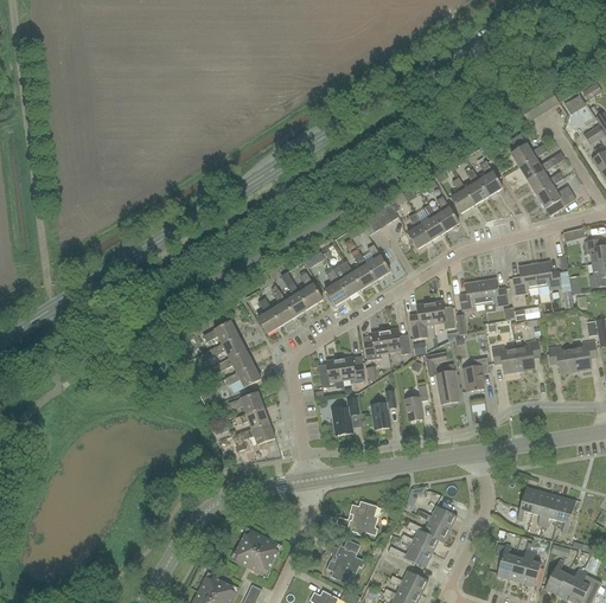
[(588,95),(604,89),(600,79),(585,85),(588,95)]
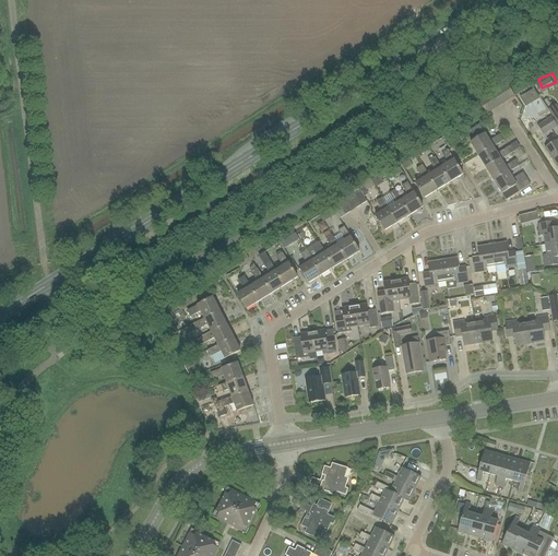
[(499,86),(507,98),(513,93),(506,82),(499,86)]
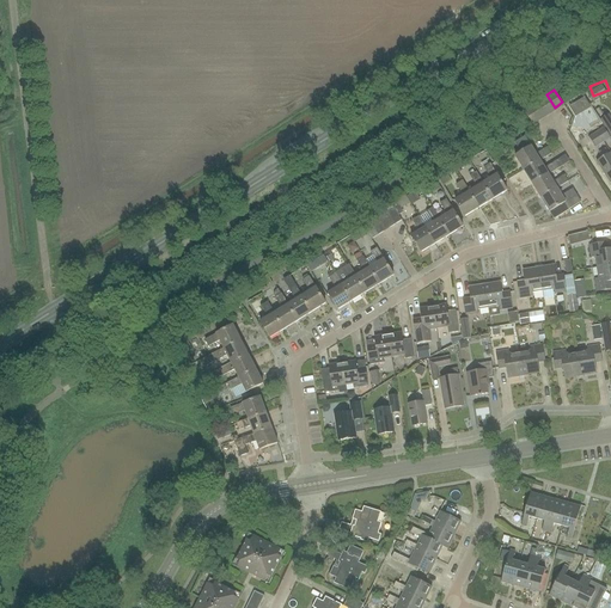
[(548,112),(555,108),(547,94),(538,99),(548,112)]
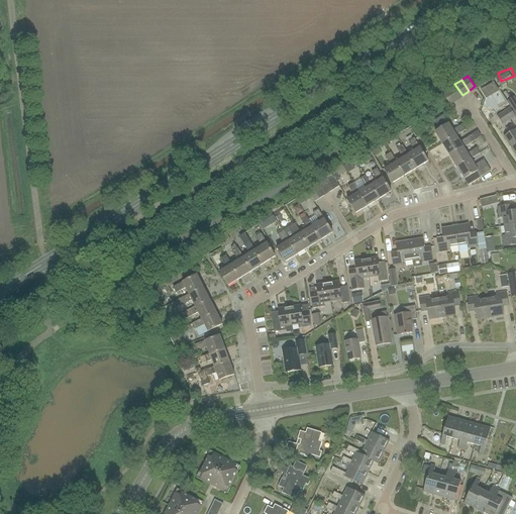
[(455,99),(462,95),(454,84),(448,88),(455,99)]
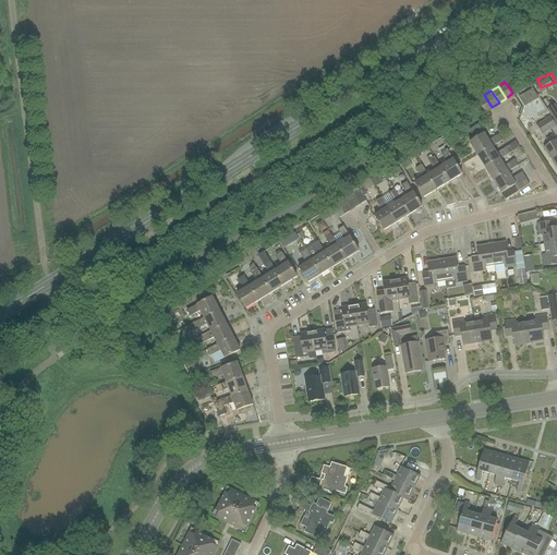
[(485,111),(492,107),(484,95),(477,99),(485,111)]
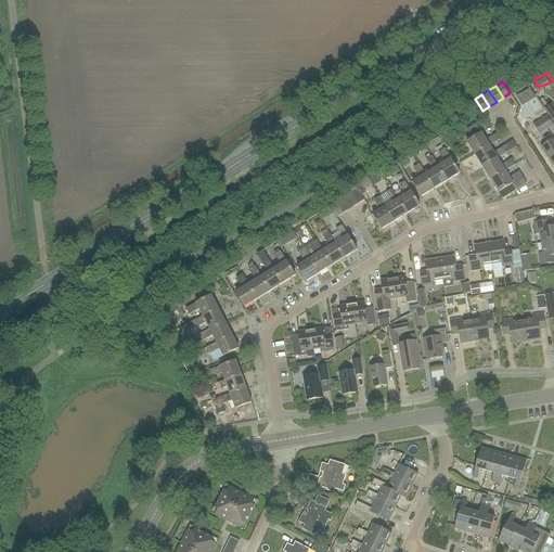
[(553,122),(553,120),(553,110),(550,102),(542,106),(546,113),(553,122)]
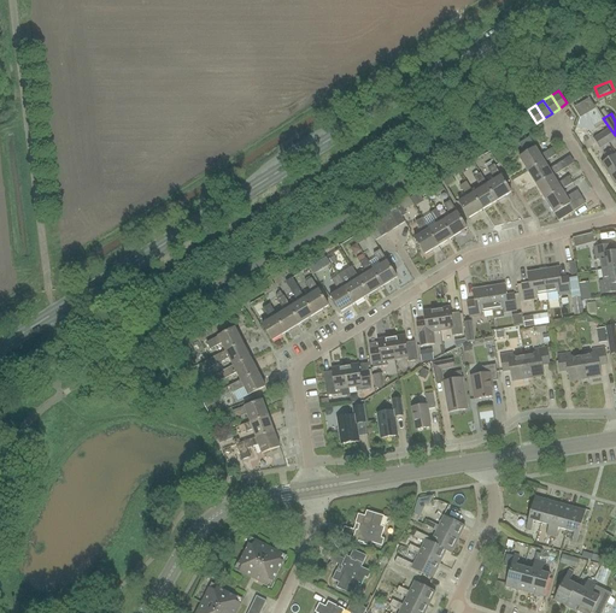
[(615,136),(615,135),(608,125),(593,135),(600,146),(615,136)]
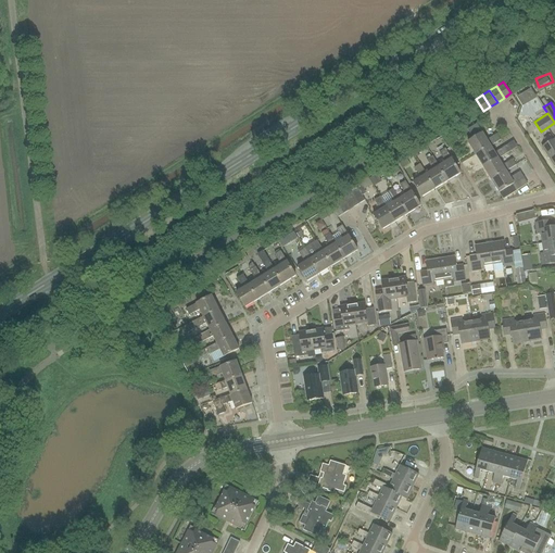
[(486,138),(484,137),(475,121),(466,126),(472,137),(467,140),(476,153),(490,143),(490,145),(500,138),(496,133),(486,138)]
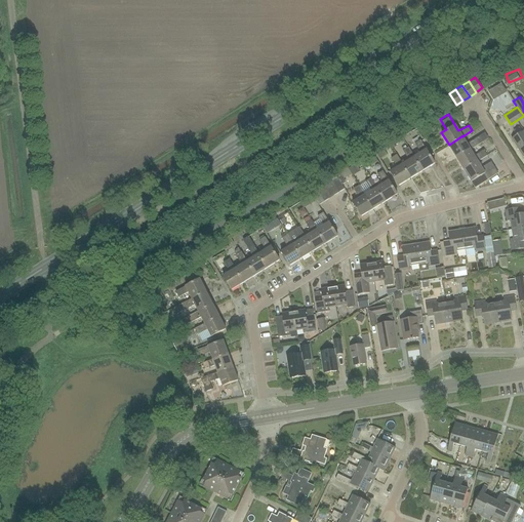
[(522,155),(523,154),(523,130),(523,129),(511,137),(522,155)]
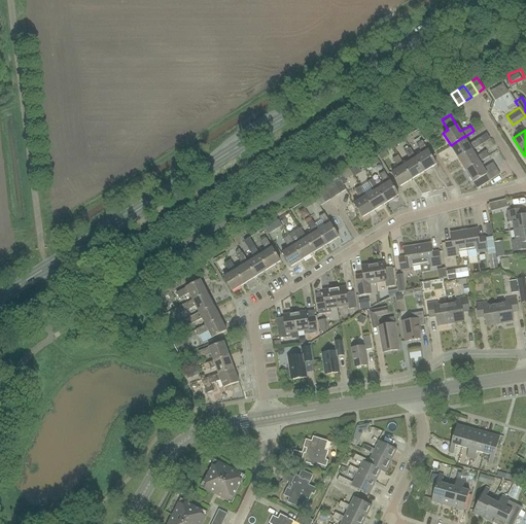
[(464,136),(451,145),(458,156),(471,148),(481,143),(477,137),(467,142),(464,137),(464,136)]
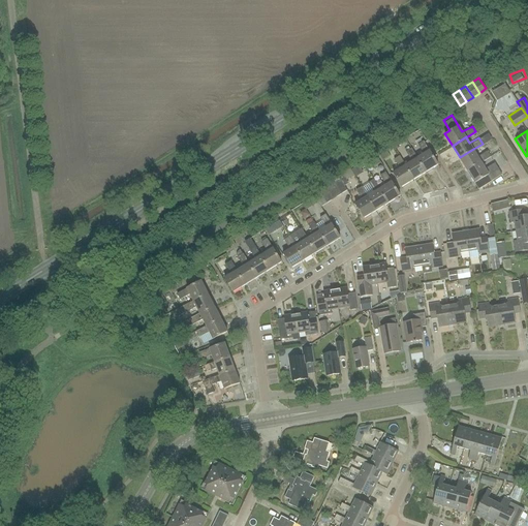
[(426,171),(438,162),(423,140),(422,141),(420,137),(415,140),(424,152),(417,156),(416,156),(426,171)]
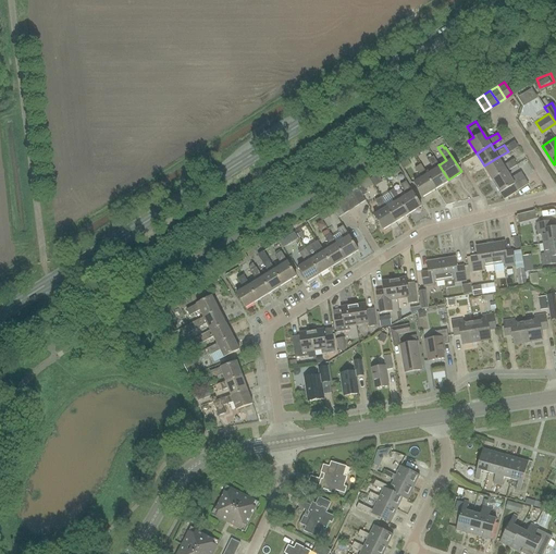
[(439,164),(440,164),(433,155),(427,158),(433,168),(427,172),(435,187),(448,180),(439,164)]
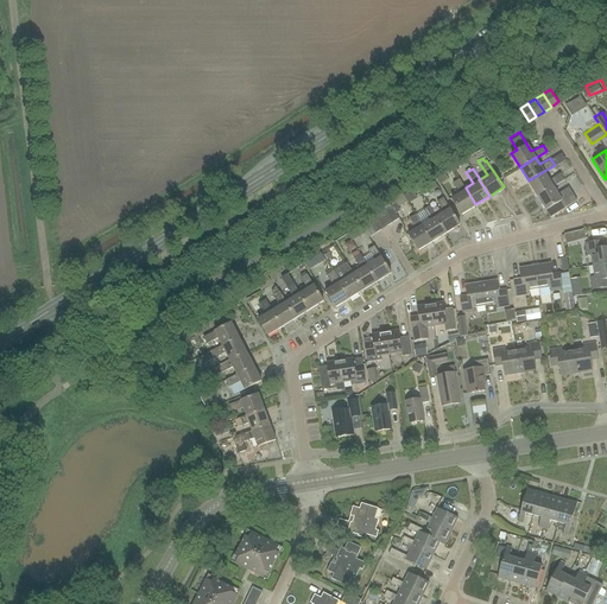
[(548,178),(544,171),(529,180),(537,195),(551,185),(552,185),(563,178),(560,172),(548,178)]
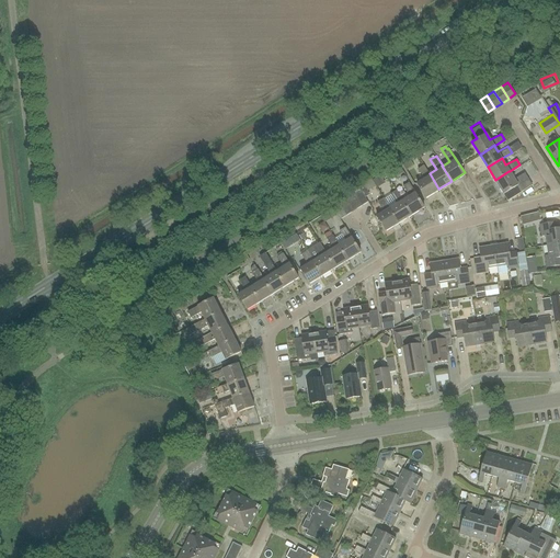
[(403,169),(400,163),(392,169),(395,173),(403,169)]
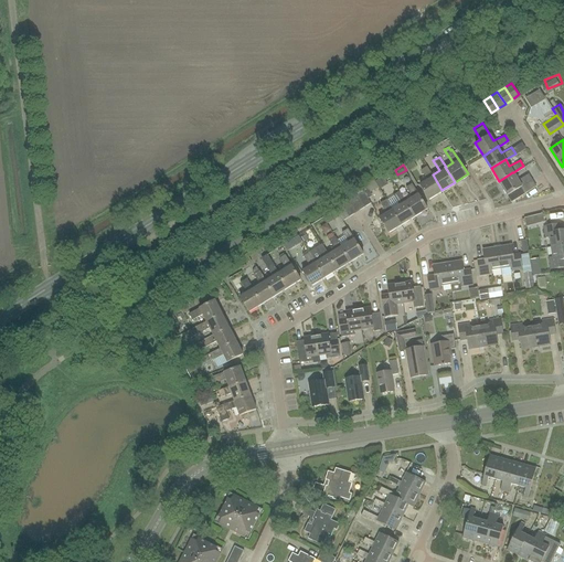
[(433,175),(426,165),(421,168),(426,179),(419,182),(429,198),(442,190),(433,175)]
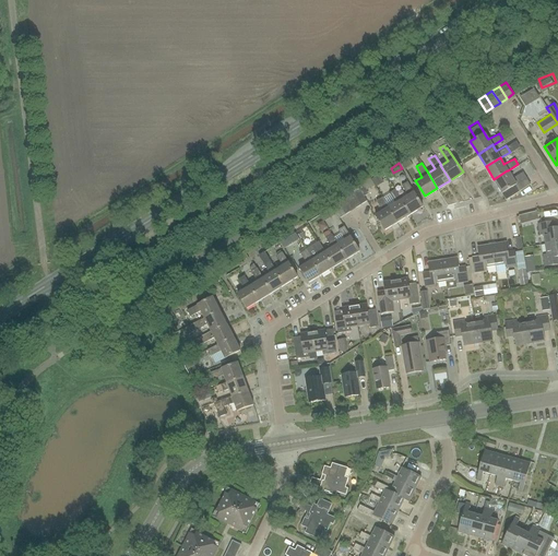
[(511,177),(508,170),(507,170),(494,179),(501,192),(514,184),(519,190),(530,182),(522,170),(511,177)]
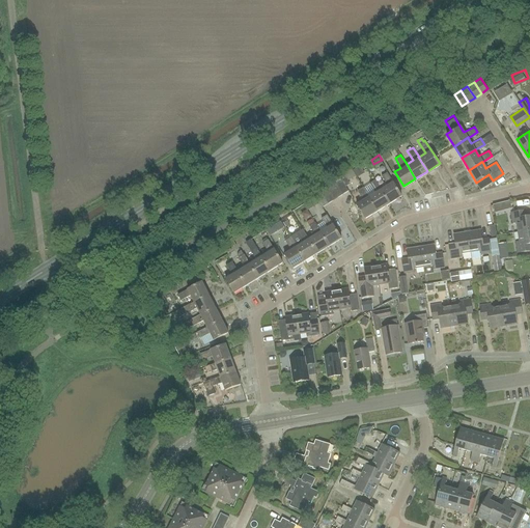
[(352,168),(357,175),(364,170),(360,163),(352,168)]
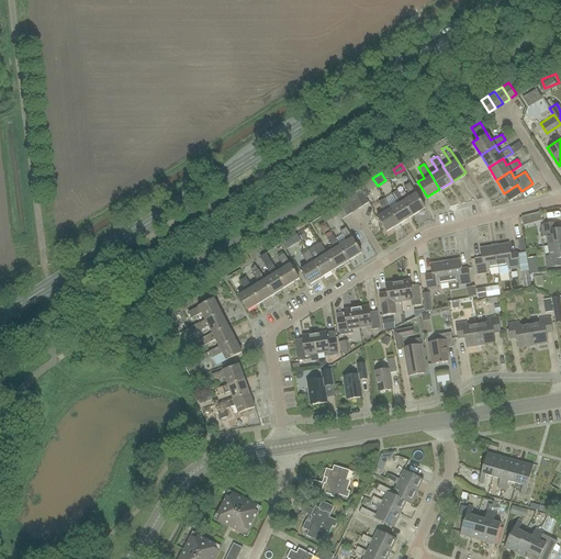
[(402,200),(412,214),(425,205),(410,181),(403,185),(410,196),(403,199),(402,200)]
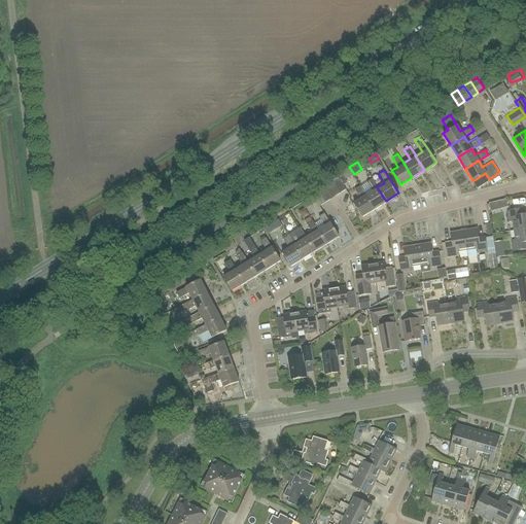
[(340,190),(345,187),(342,181),(339,177),(334,180),(340,190)]
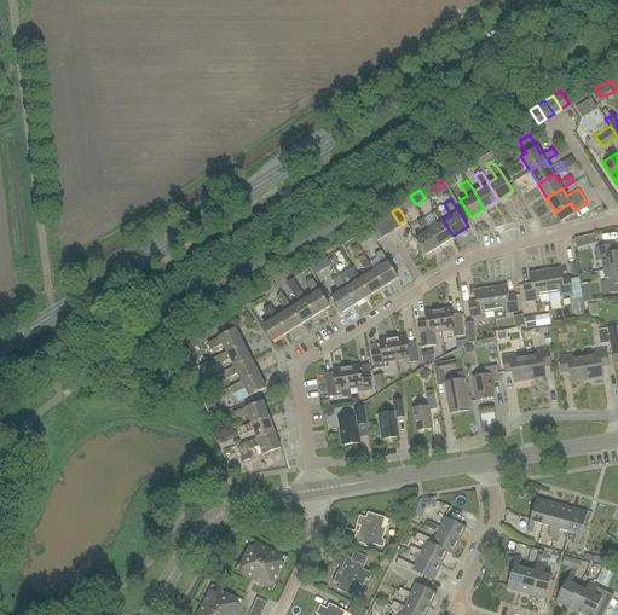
[(443,220),(444,219),(437,208),(431,212),(437,224),(429,228),(439,244),(454,236),(443,220)]
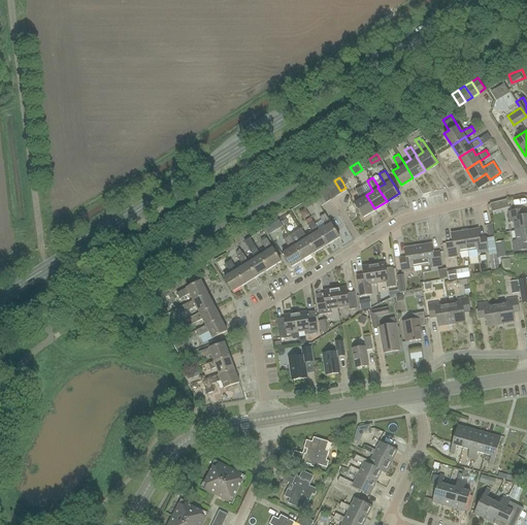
[(335,195),(340,191),(334,181),(328,185),(335,195)]
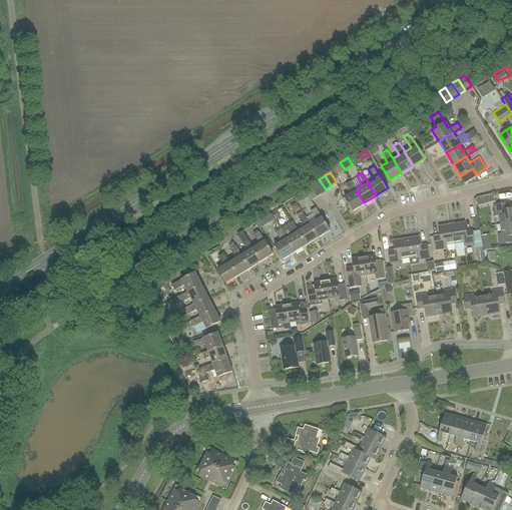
[(320,192),(326,189),(319,179),(314,182),(320,192)]
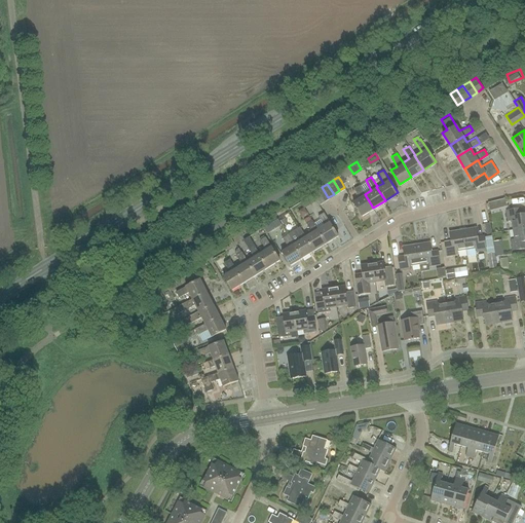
[(365,194),(359,184),(353,187),(360,197),(352,201),(361,215),(373,208),(365,194)]
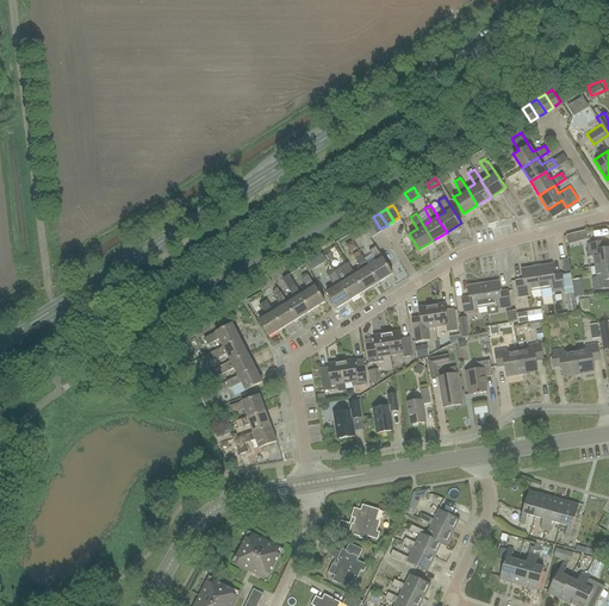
[(374,232),(380,229),(373,217),(367,220),(374,232)]
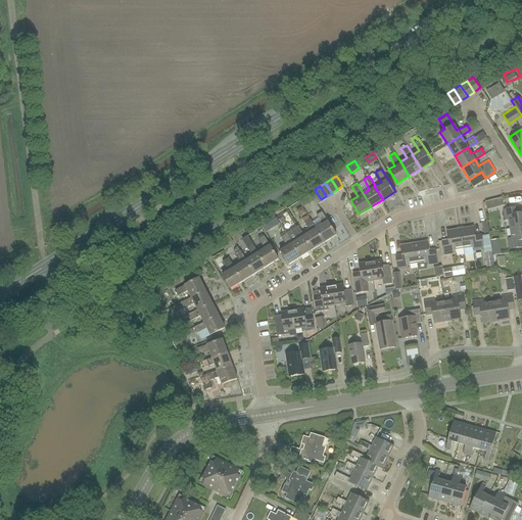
[(316,203),(321,199),(315,189),(309,193),(316,203)]
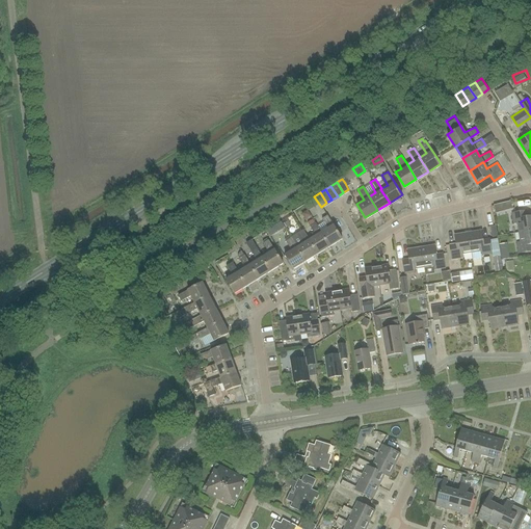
[(519,230),(530,227),(530,213),(527,214),(527,208),(511,210),(513,221),(516,220),(519,230)]
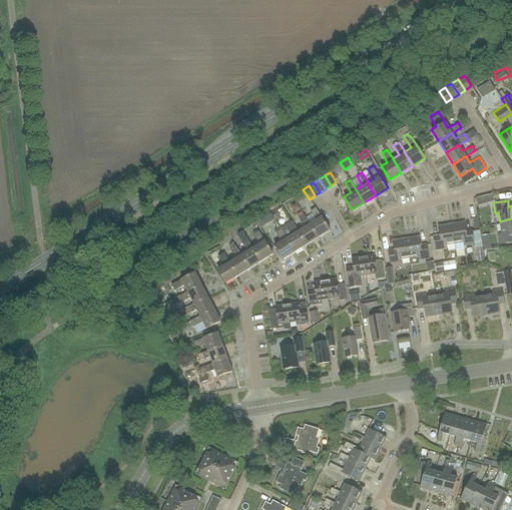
[(309,222),(317,235),(329,227),(316,205),(310,208),(316,218),(310,222),(309,222)]
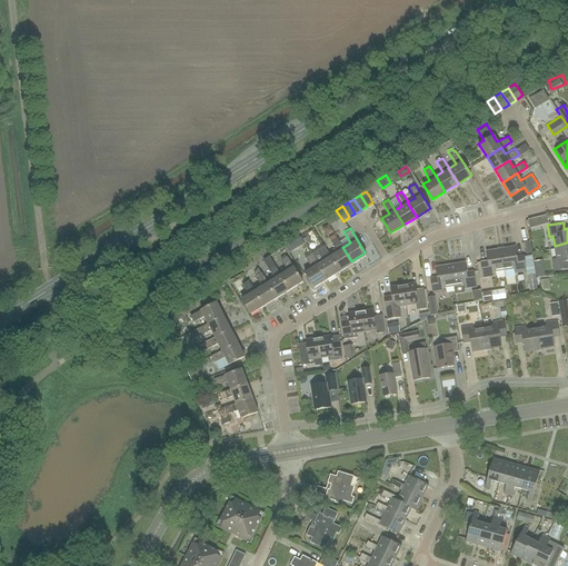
[(330,256),(338,269),(351,261),(342,247),(344,247),(337,236),(330,240),(338,250),(331,255),(330,256)]
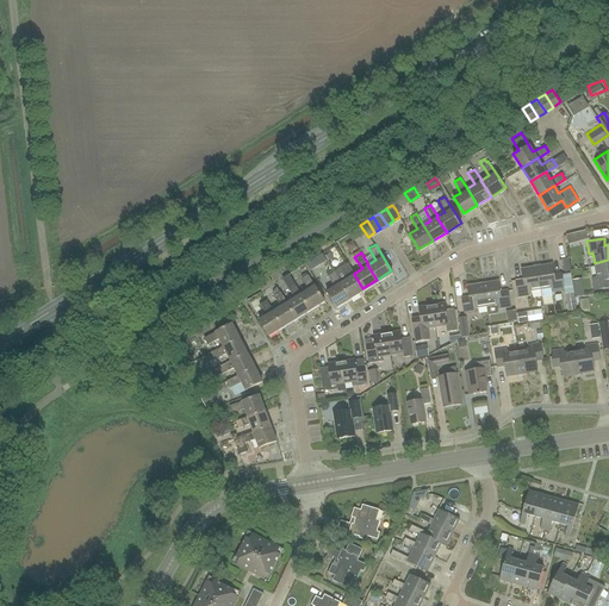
[(608,275),(608,276),(608,275),(608,260),(595,263),(596,274),(592,274),(594,287),(608,283),(608,275)]
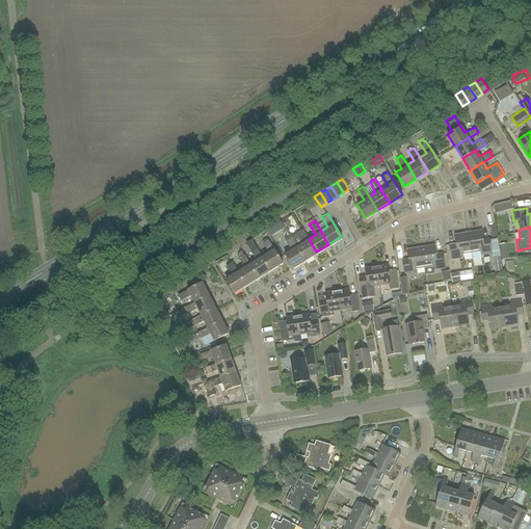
[(304,259),(316,252),(309,239),(310,238),(302,228),(297,232),(303,241),(297,245),(296,246),(304,259)]
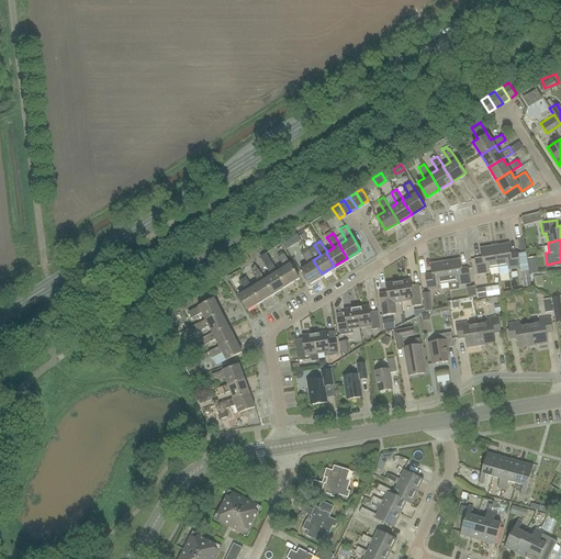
[(507,266),(518,265),(516,249),(509,250),(508,241),(494,243),(497,264),(507,263),(507,266)]
